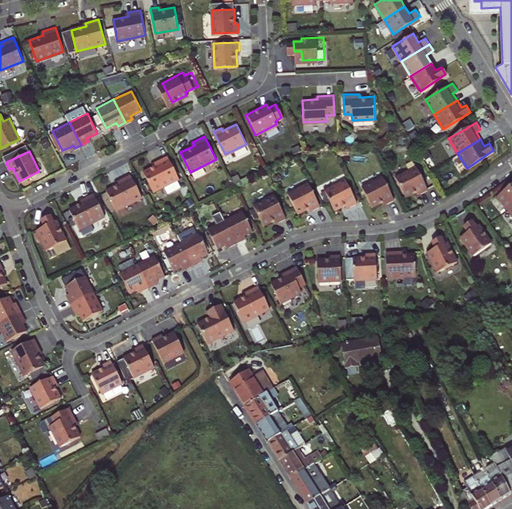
[(153,191),(179,178),(167,155),(155,161),(157,164),(154,165),(143,171),(153,191)]
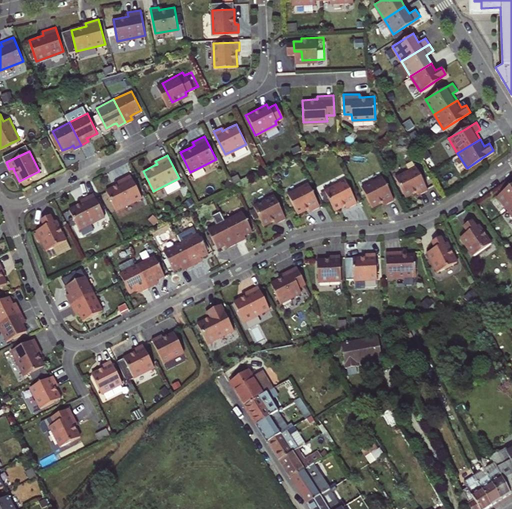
[(416,165),(395,175),(406,195),(416,190),(419,188),(421,191),(428,188),(416,165)]
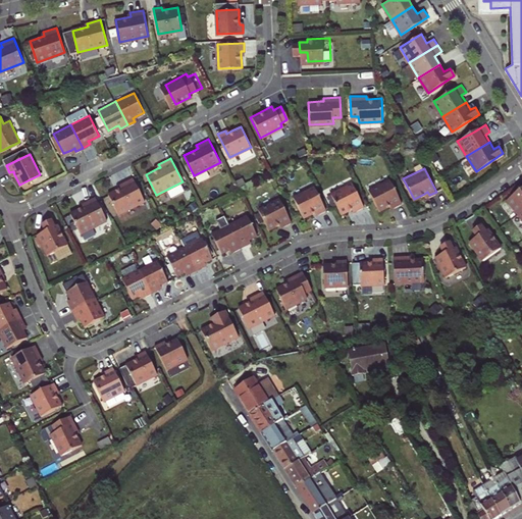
[(118,213),(145,200),(134,176),(120,183),(122,186),(119,188),(108,193),(118,213)]
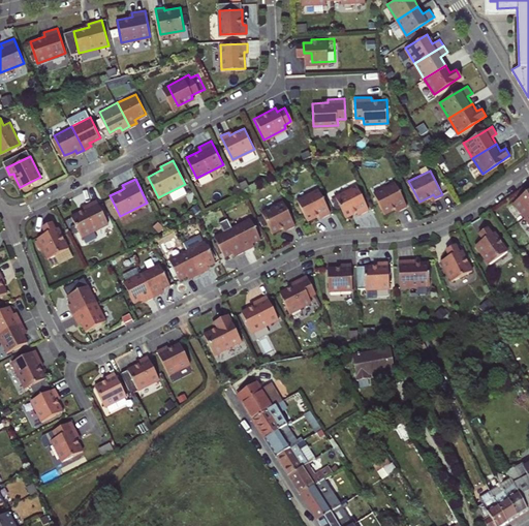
[(395,181),(374,192),(384,212),(395,207),(398,206),(400,209),(407,205),(395,181)]
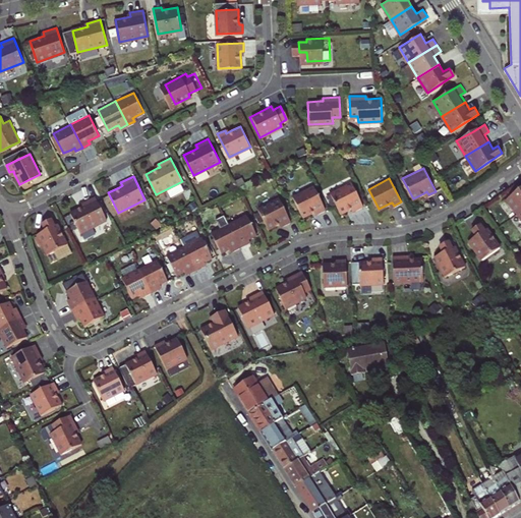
[(351,181),(330,191),(340,212),(351,207),(354,206),(355,209),(363,205),(351,181)]
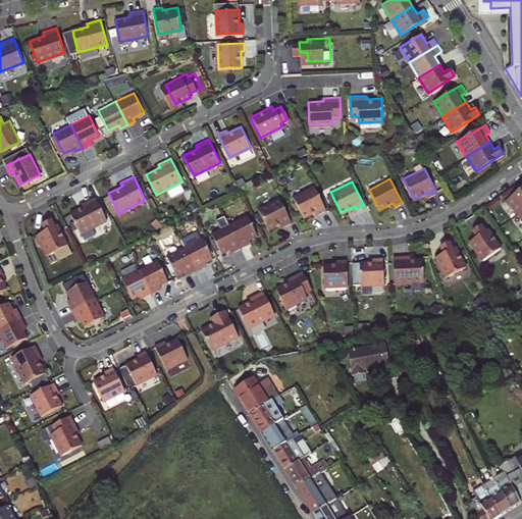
[(314,185),(293,196),(304,216),(314,210),(317,209),(319,212),(326,208),(314,185)]
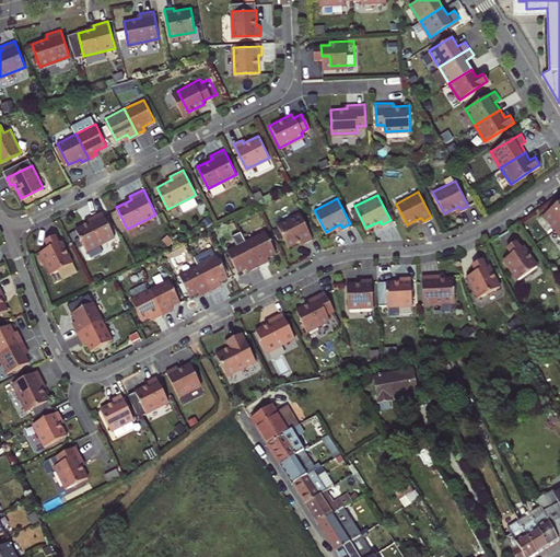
[(559,200),(544,212),(556,228),(559,224),(559,200)]
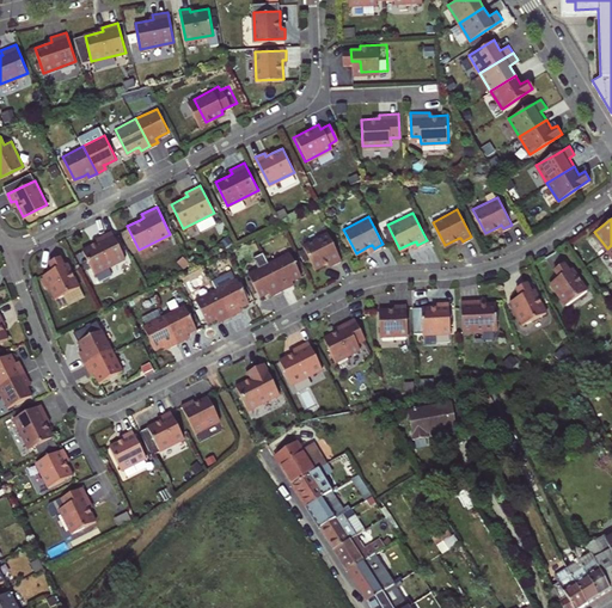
[(95,272),(126,257),(112,229),(97,237),(99,240),(96,241),(83,249),(95,272)]
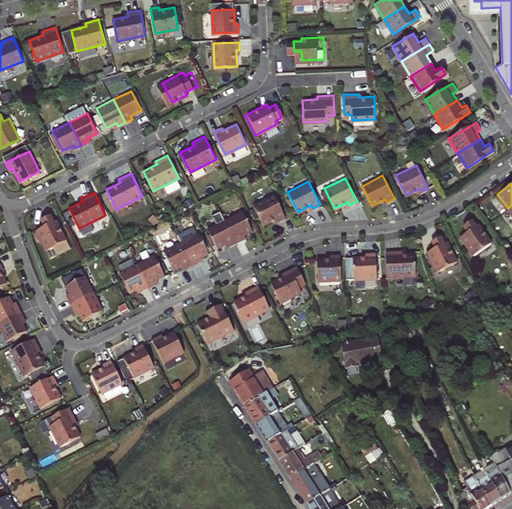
[(274,193),(253,204),(263,224),(274,218),(277,217),(279,220),(286,216),(274,193)]
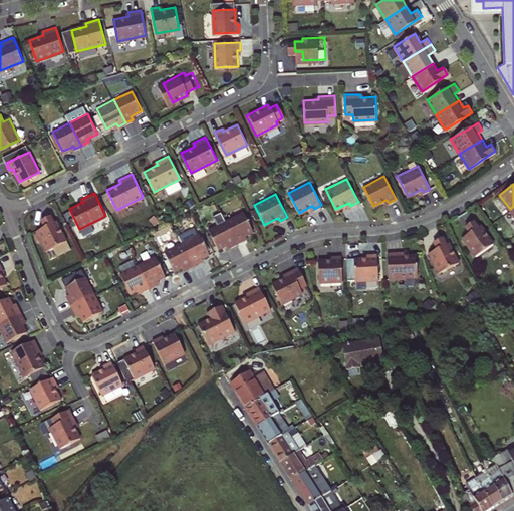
[(243,211),(232,216),(245,235),(246,235),(253,231),(243,211)]
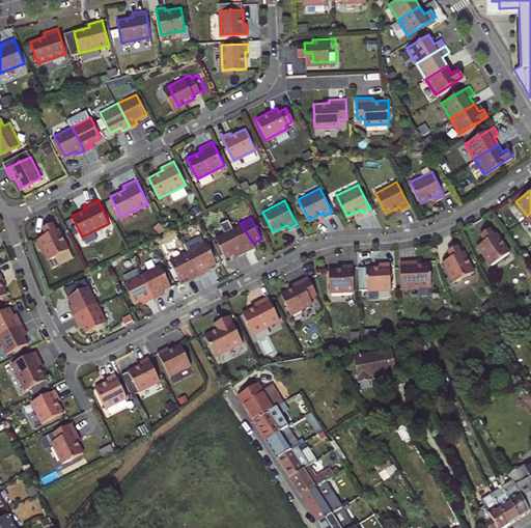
[(37,237),(48,257),(68,247),(58,226),(56,228),(52,221),(43,225),(47,232),(37,237)]
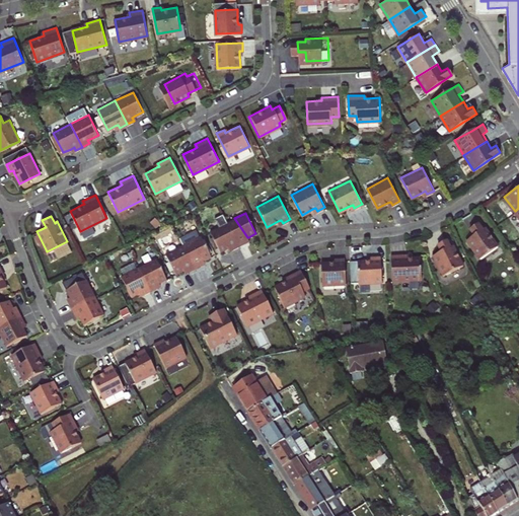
[(234,218),(228,222),(239,245),(246,241),(245,238),(247,237),(234,218)]
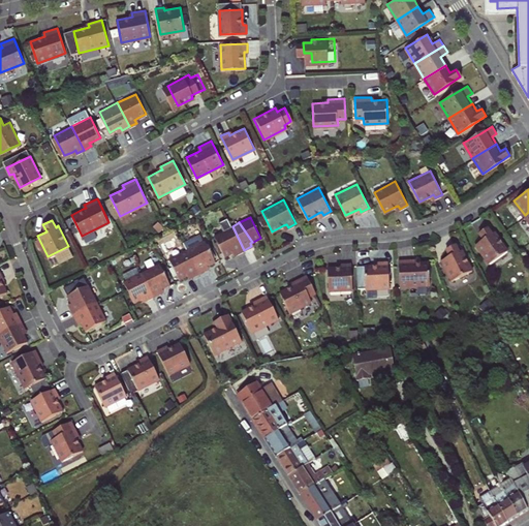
[(244,250),(232,226),(214,236),(224,255),(232,252),(236,250),(238,253),(244,250)]
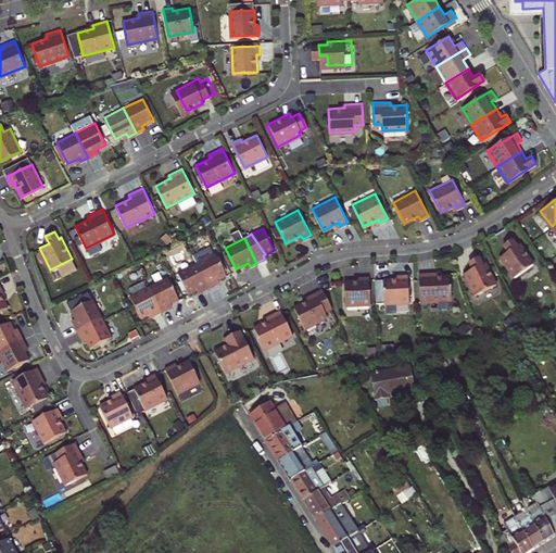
[(500,256),(514,276),(533,262),(520,242),(517,244),(513,238),(504,244),(508,251),(500,256)]
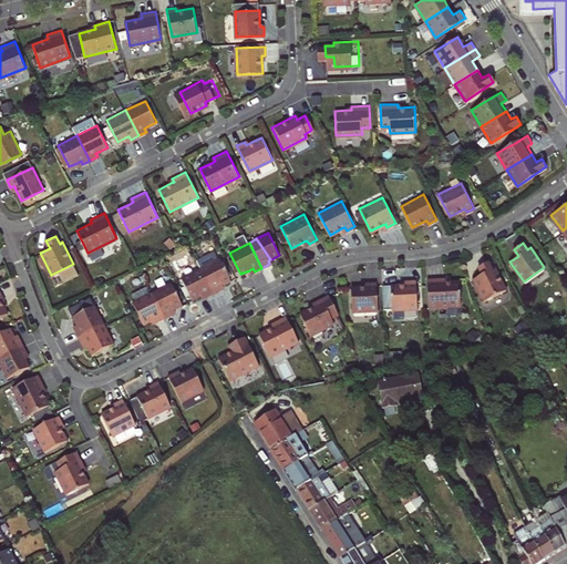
[(219,257),(200,267),(214,293),(220,288),(219,285),(223,284),(230,279),(219,257)]
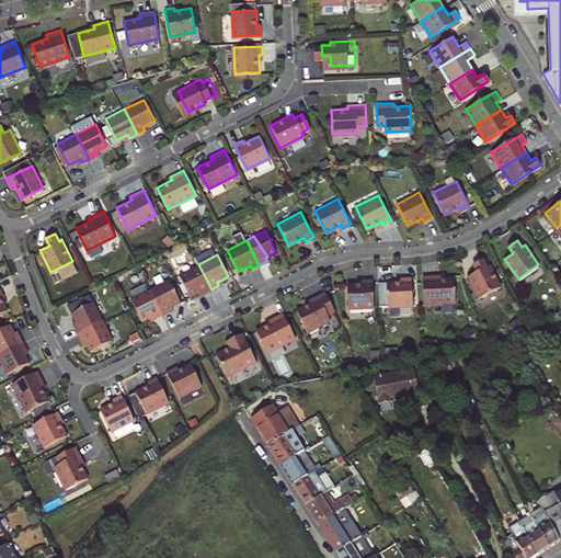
[(468,275),(479,297),(501,286),(490,264),(487,265),(483,258),(473,263),(477,271),(468,275)]
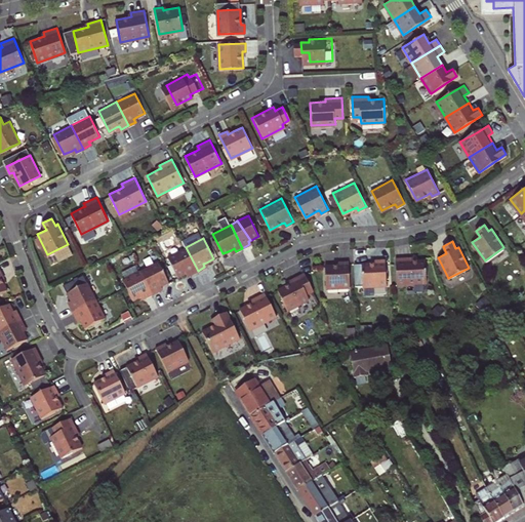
[(191,274),(198,271),(186,247),(167,256),(177,276),(186,273),(189,271),(191,274)]
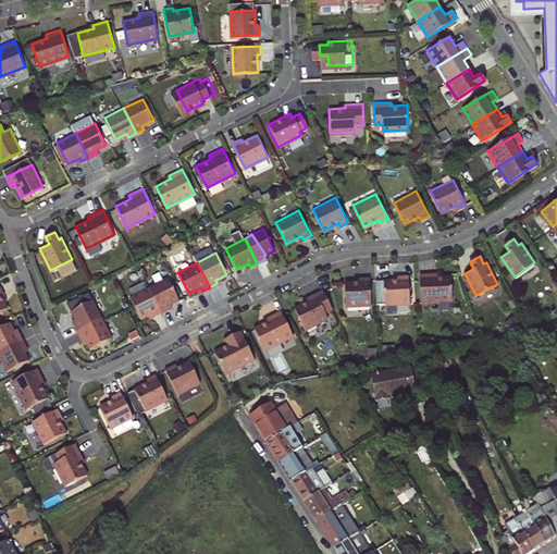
[(421,300),(453,299),(452,275),(438,275),(434,275),(434,272),(420,273),(421,300)]
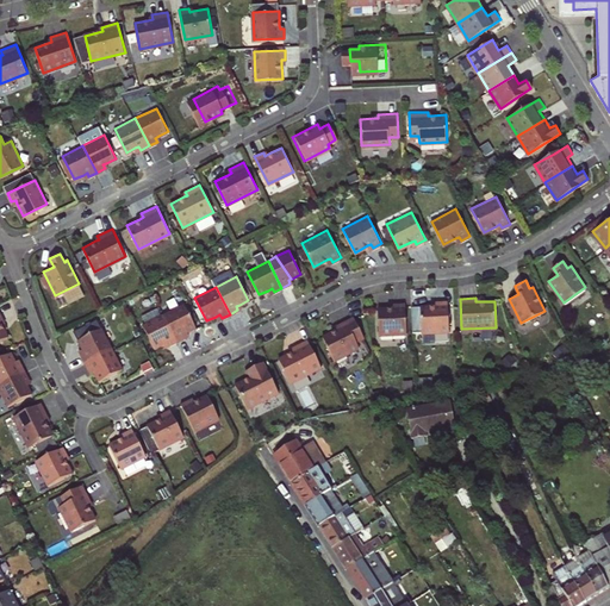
[(449,330),(448,299),(439,300),(439,304),(435,304),(421,305),(422,332),(449,330)]
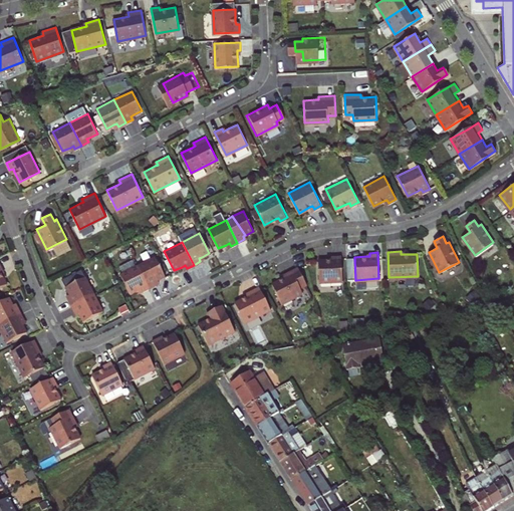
[(155,255),(138,264),(150,287),(157,283),(155,280),(158,279),(166,275),(155,255)]
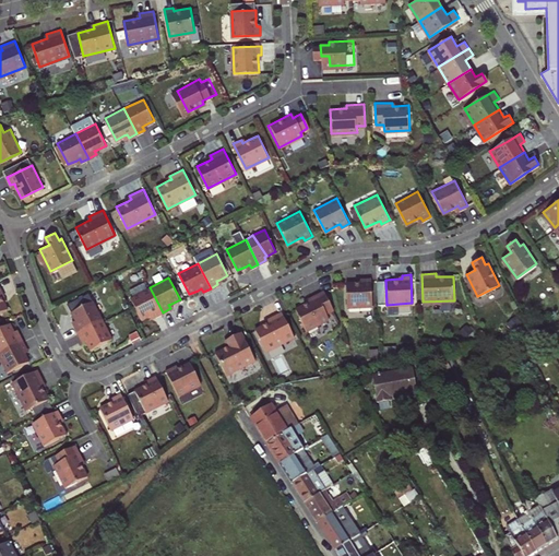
[(372,306),(371,278),(363,278),(363,282),(359,282),(346,283),(347,307),(372,306)]
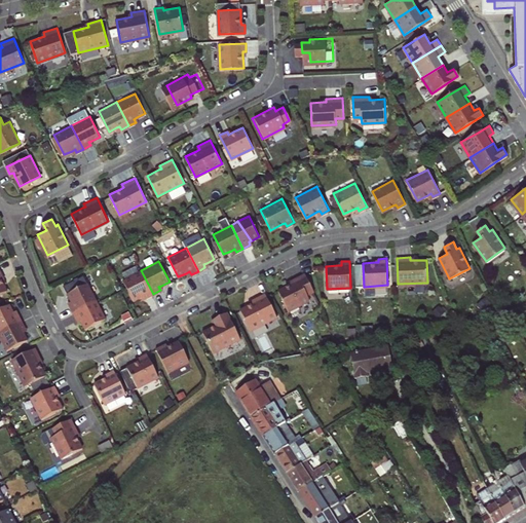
[(141,270),(123,279),(134,300),(141,296),(144,294),(146,297),(153,294),(141,270)]
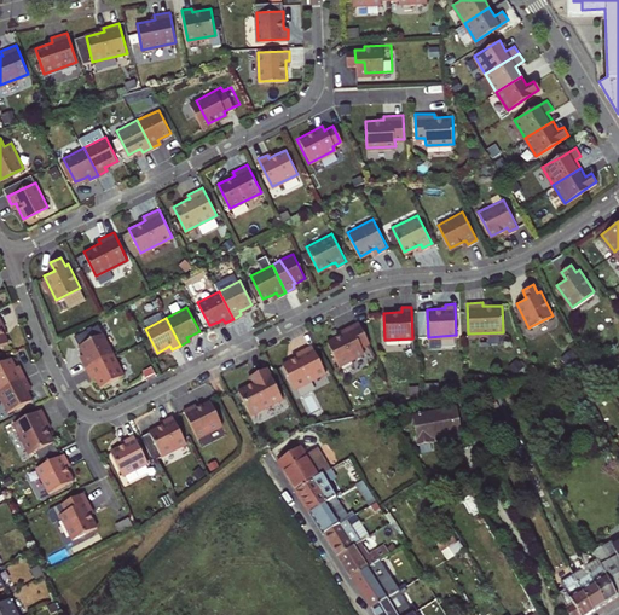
[(370,341),(358,319),(342,328),(343,331),(340,334),(328,340),(340,364),(364,352),(362,346),(370,341)]
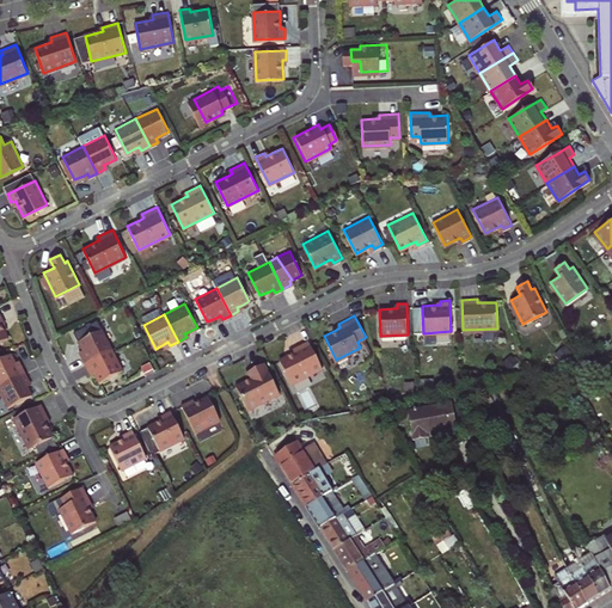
[(99,319),(85,325),(87,331),(102,325),(99,319)]
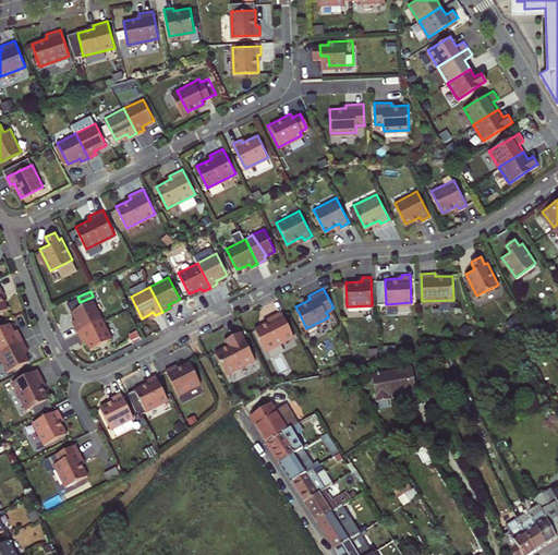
[(73,323),(77,330),(102,318),(93,299),(71,310),(75,318),(77,322),(73,323)]
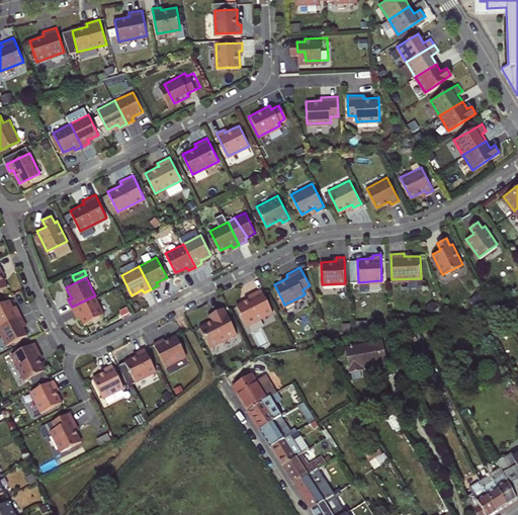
[(273,312),(261,287),(249,293),(250,297),(247,298),(237,304),(247,324),(273,312)]
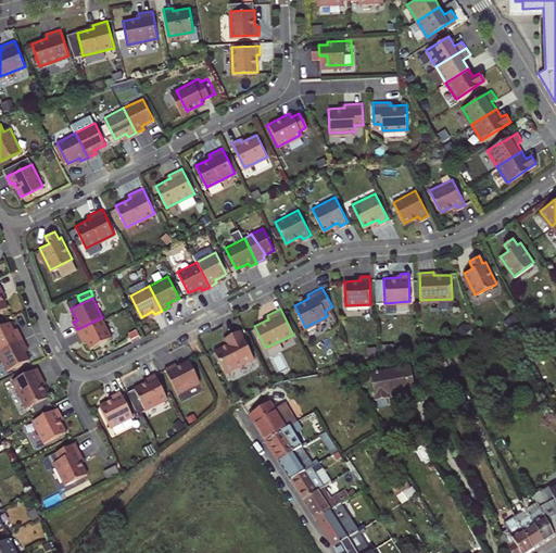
[(102,317),(77,329),(81,337),(85,336),(86,339),(90,347),(112,336),(102,317)]
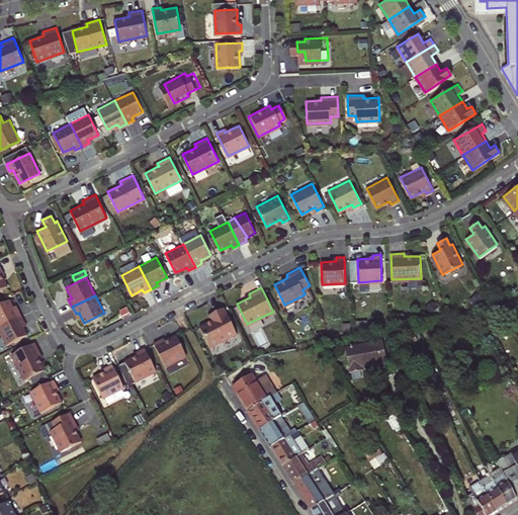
[(0,303),(0,325),(21,314),(18,308),(15,309),(13,306),(9,298),(0,303)]
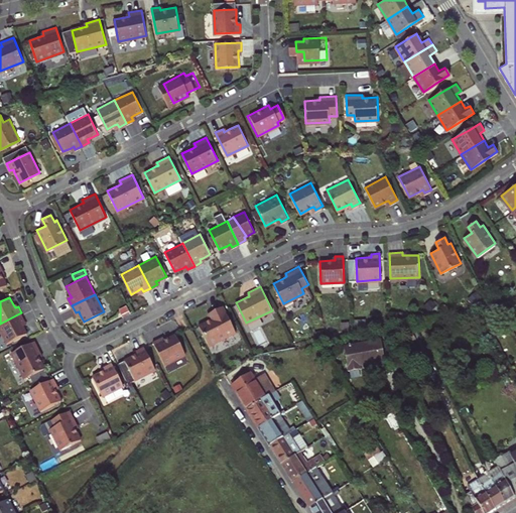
[(236,331),(223,305),(211,311),(214,316),(200,325),(210,344),(236,331)]
